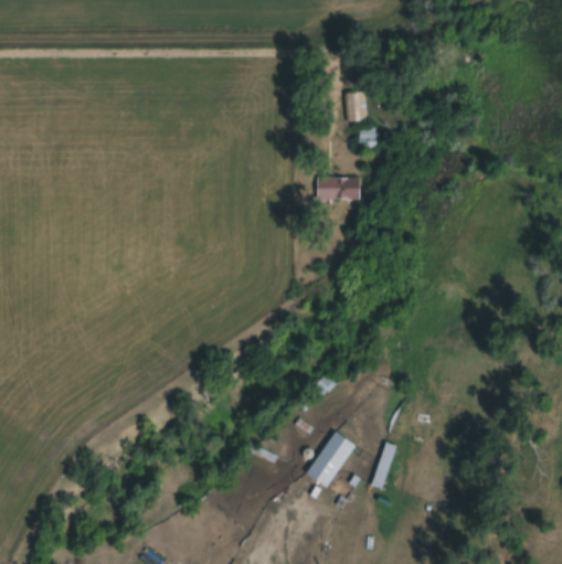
[(347,120),(367,120),(367,92),(346,92),(347,120)]
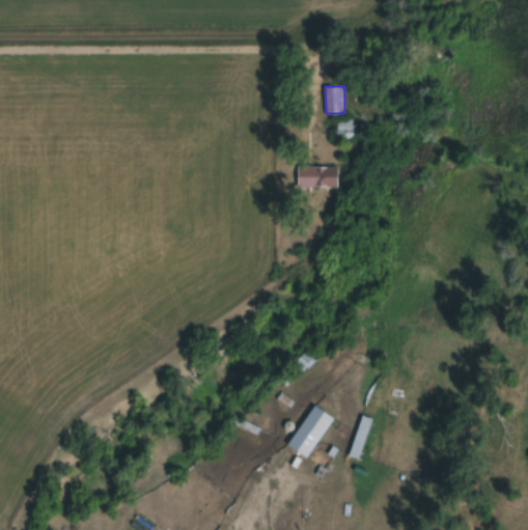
[(352,138),(352,119),(338,119),(338,138),(352,138)]
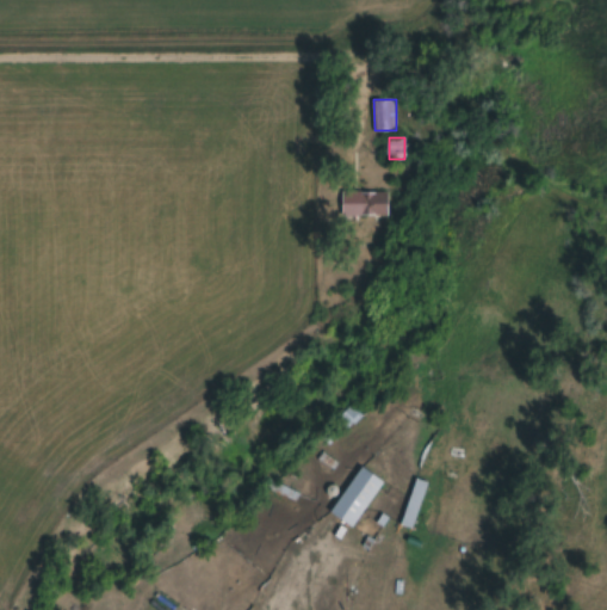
[(388,217),(388,192),(341,192),(341,217),(388,217)]
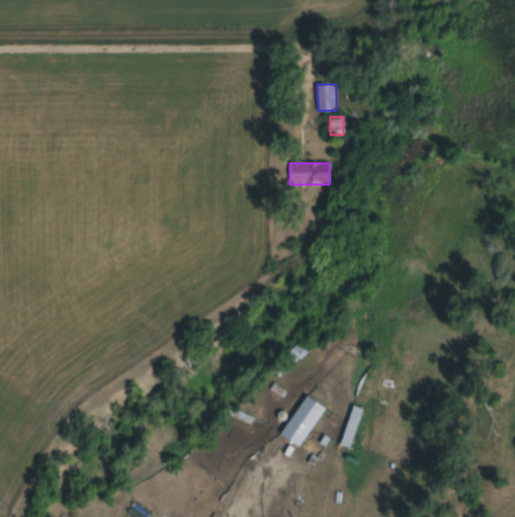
[(273,383),(286,393),(283,397),(270,388),(273,383)]
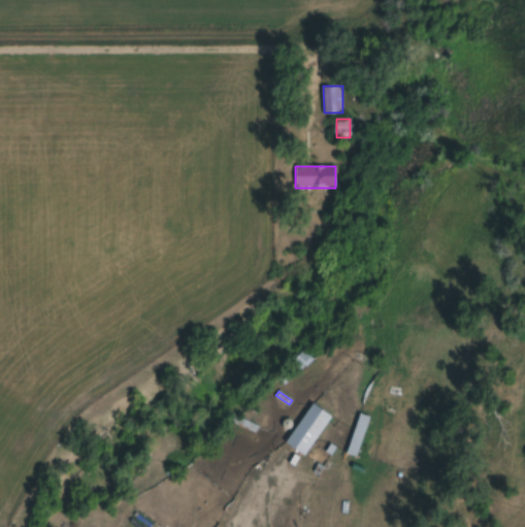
[(313,403),(332,417),(304,455),(285,441),(313,403)]
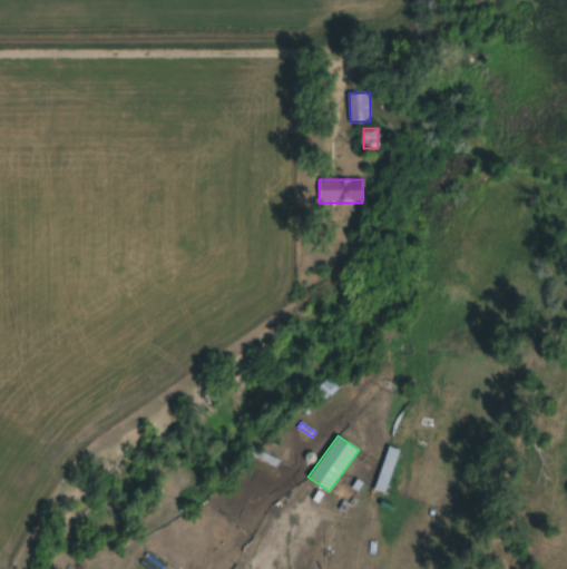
[(250,444),(277,462),(274,468),(246,450),(250,444)]
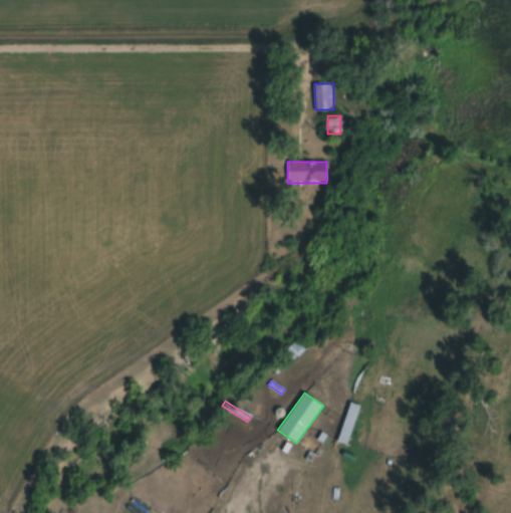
[(350,402),(360,405),(347,444),(337,441),(350,402)]
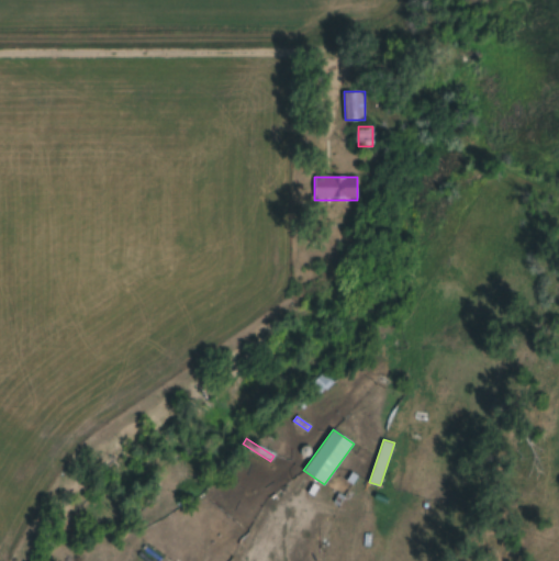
[(353,471),(359,475),(354,484),(347,480),(353,471)]
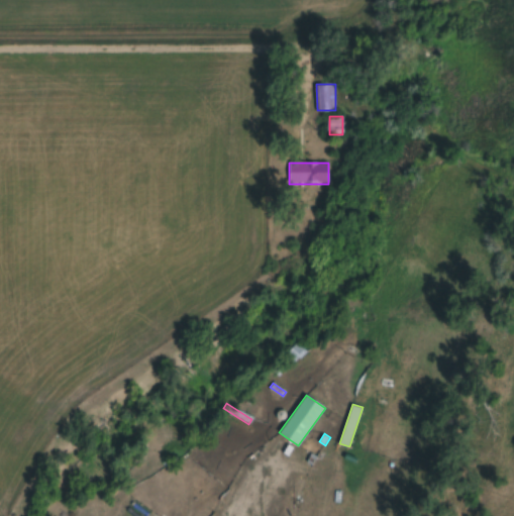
[(289,443),(295,447),(290,456),(284,452),(289,443)]
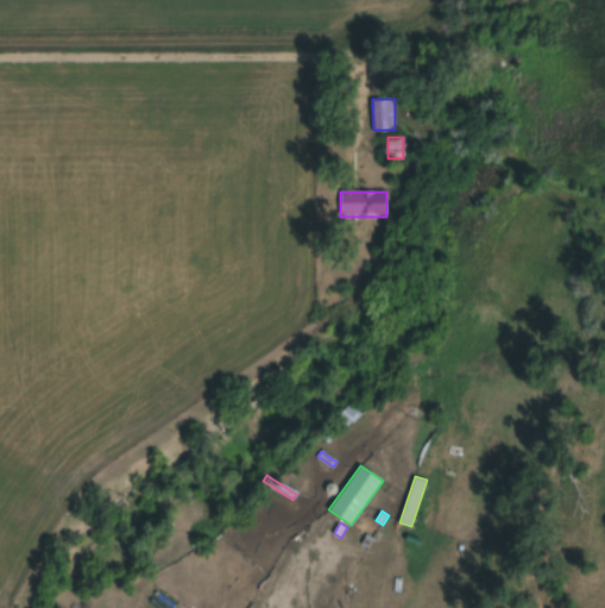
[(408,534),(422,539),(420,546),(405,541),(408,534)]
